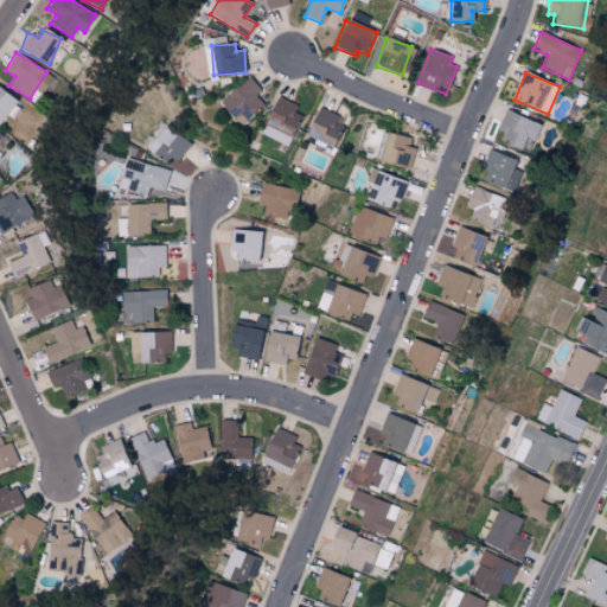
[(261,90),(249,77),(218,102),(238,126),(263,106),(255,96),(261,90)]
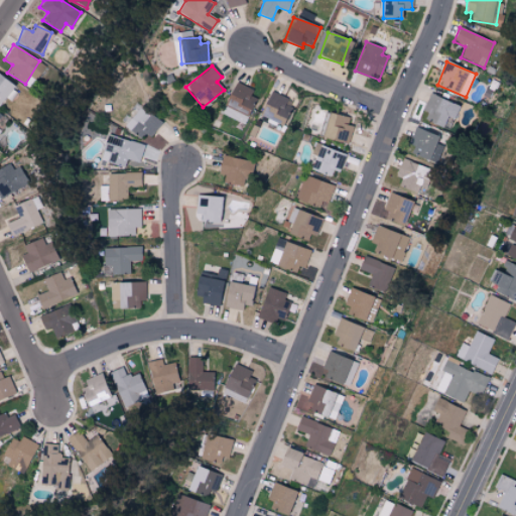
[(0,105),(13,85),(0,76),(0,105)]
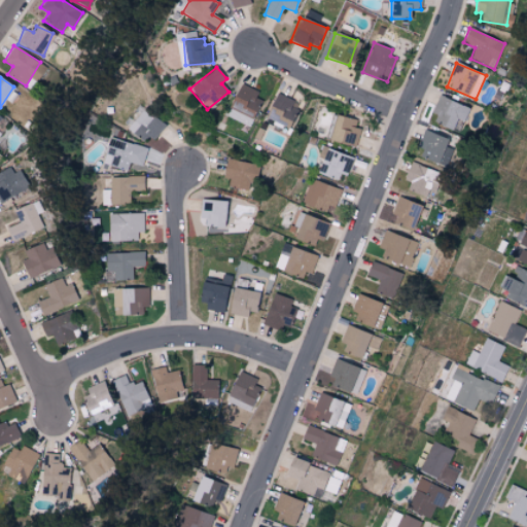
[(255,97),(257,92),(241,83),(224,114),(248,127),(261,100),(255,97)]
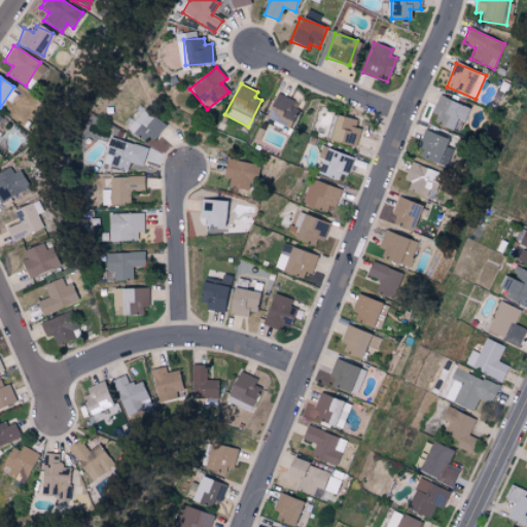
[(265,118),(289,129),(300,103),(275,93),(265,118)]
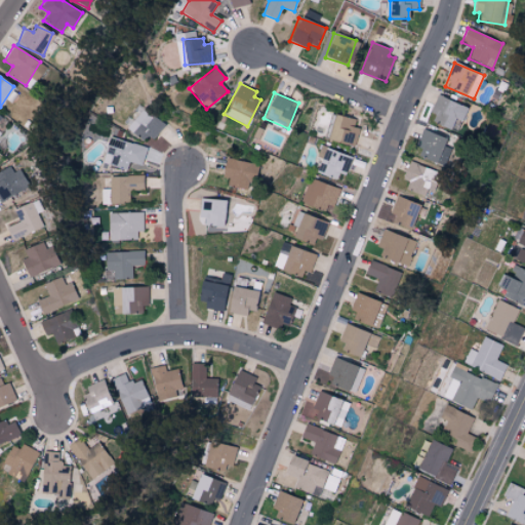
[(454,118),(461,121),(468,108),(439,95),(429,120),(449,129),(454,118)]
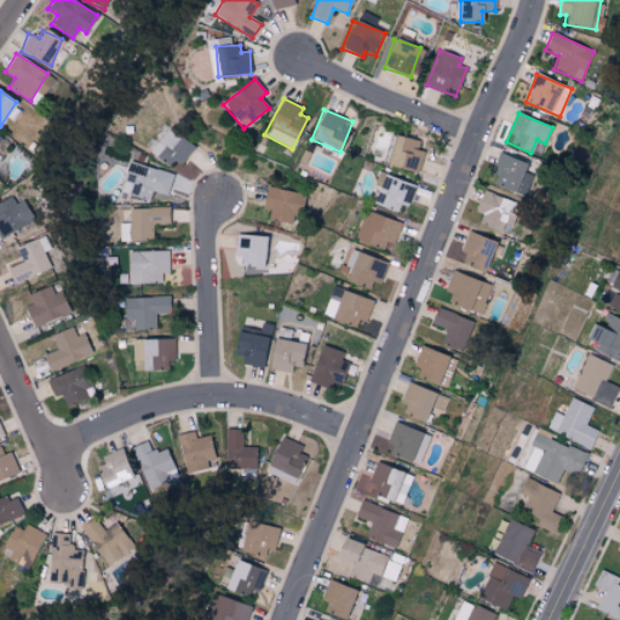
[(173,160),(182,166),(194,147),(167,127),(149,153),(168,167),(173,160)]
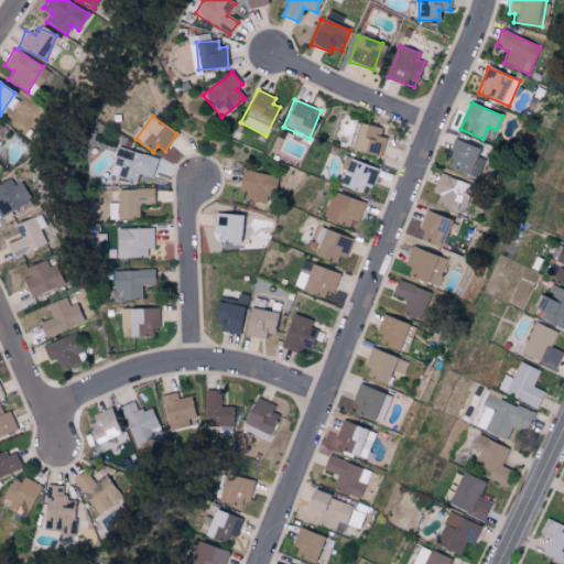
[(381,129),(358,122),(350,151),(380,158),(386,138),(380,137),(381,129)]
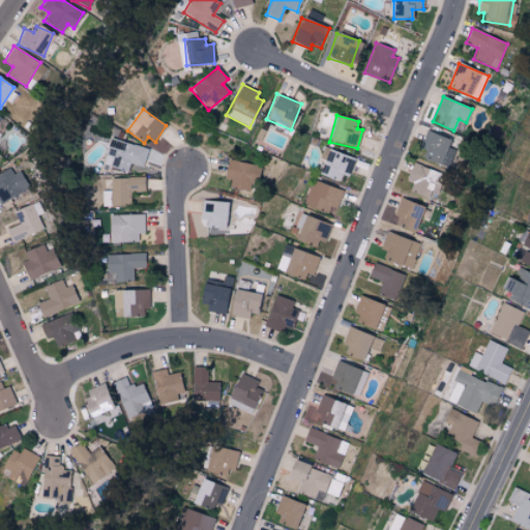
[(449,167),(458,142),(427,133),(418,157),(449,167)]
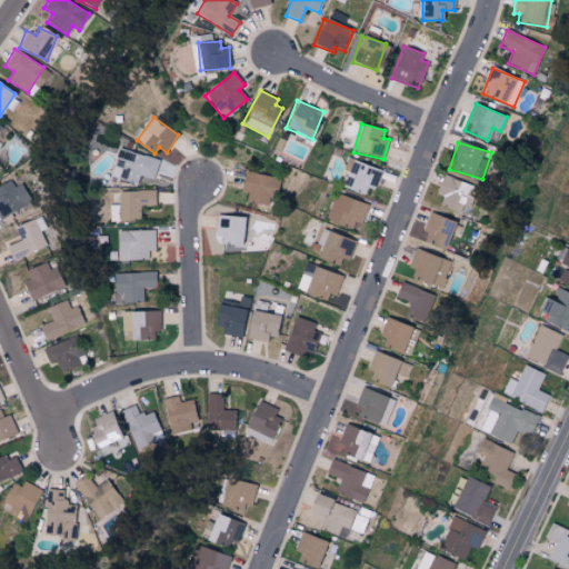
[(159,161),(120,148),(110,176),(137,185),(140,176),(152,179),(159,161)]
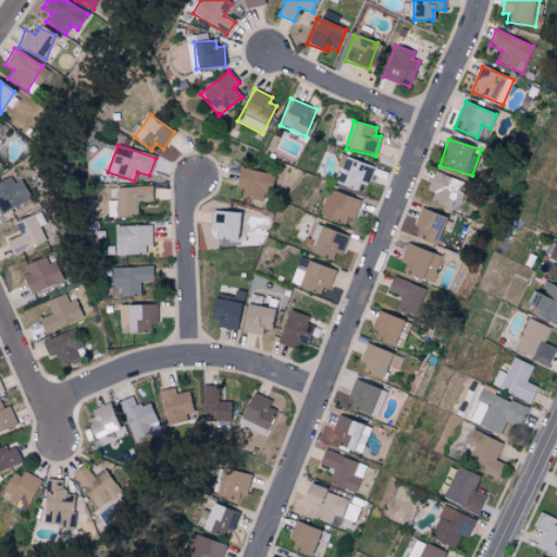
[(367,184),(373,169),(345,156),(333,182),(357,192),(361,181),(367,184)]
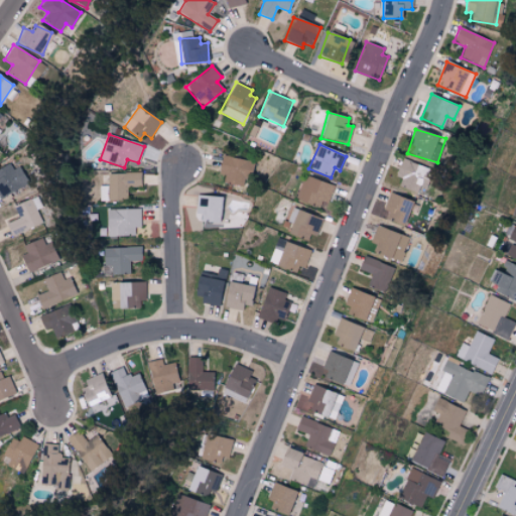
[(218,173),(225,175),(224,182),(243,186),(246,171),(252,173),(254,162),(222,154),(218,173)]
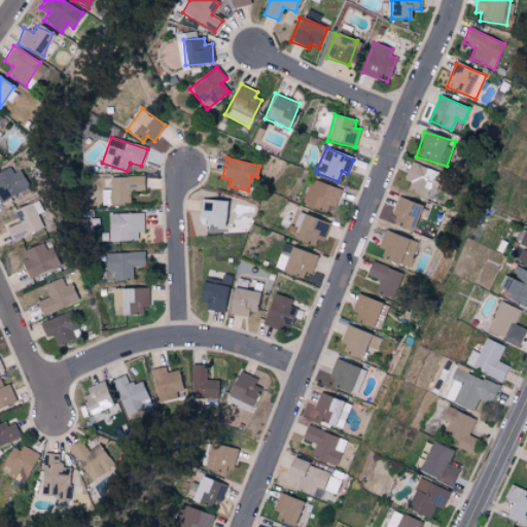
[(402,188),(426,199),(437,173),(413,163),(402,188)]
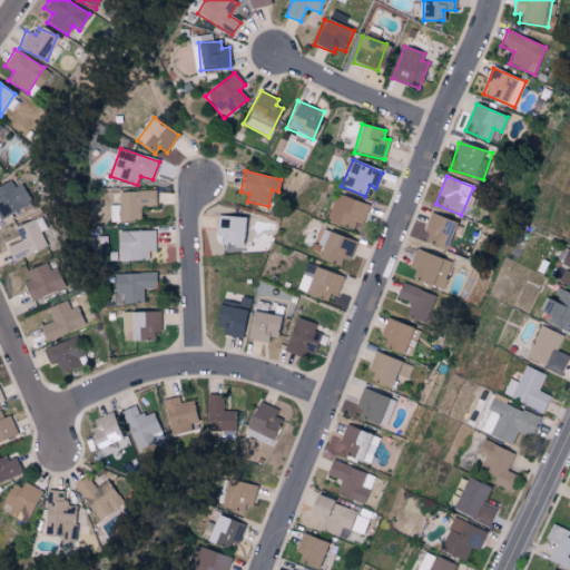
[(13,187),(11,180),(0,185),(0,217),(30,204),(20,184),(13,187)]
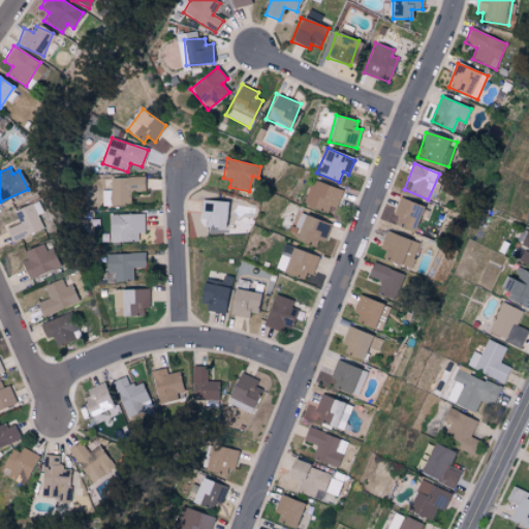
[(144,177),(112,178),(112,190),(103,190),(103,206),(130,206),(130,191),(145,191),(144,177)]
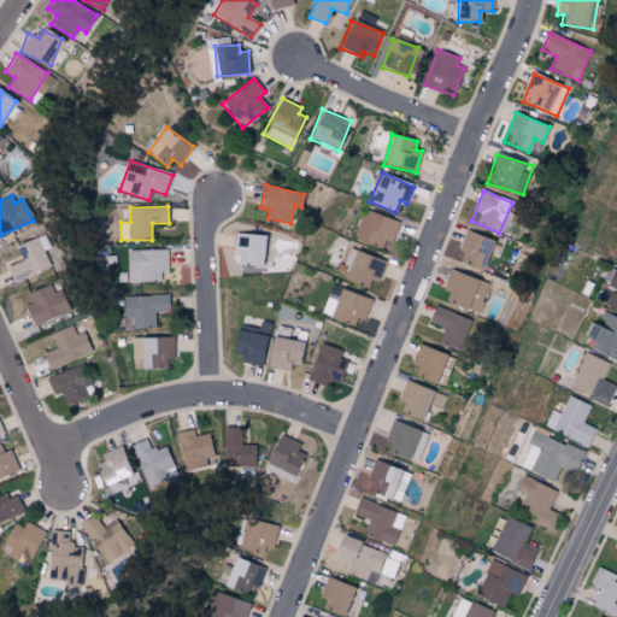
[(382,248),(385,240),(393,244),(399,222),(366,211),(358,241),(382,248)]
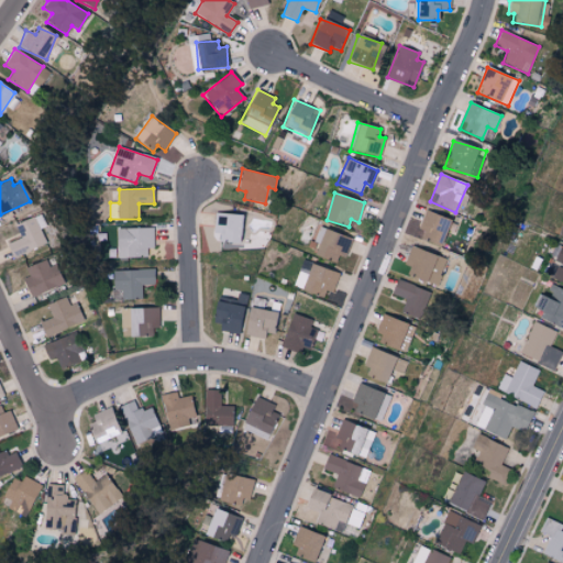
[(450,220),(426,211),(417,238),(440,246),(450,220)]
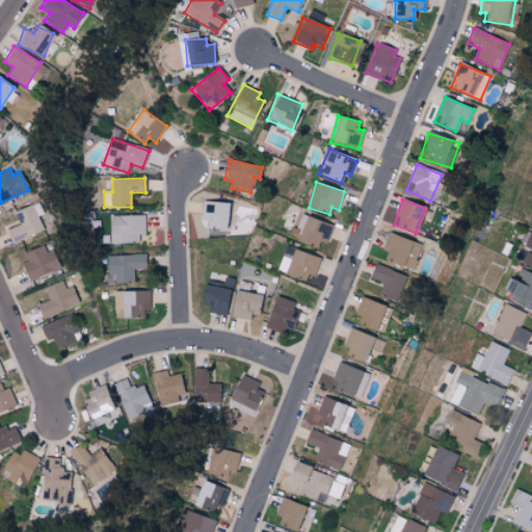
[(36,216),(42,214),(37,203),(14,212),(19,225),(7,230),(11,243),(43,231),(36,216)]
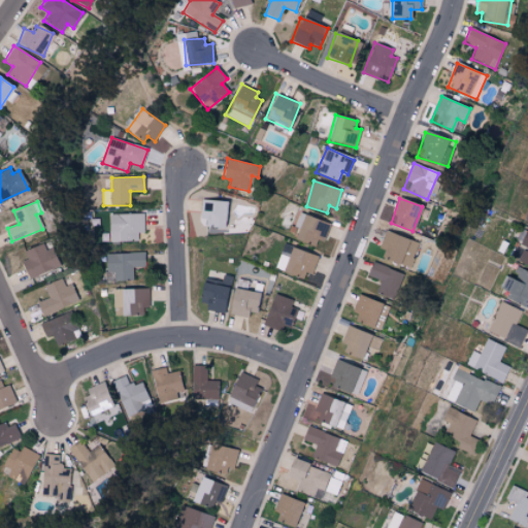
[(224,229),(225,201),(201,201),(201,220),(207,220),(207,228),(224,229)]
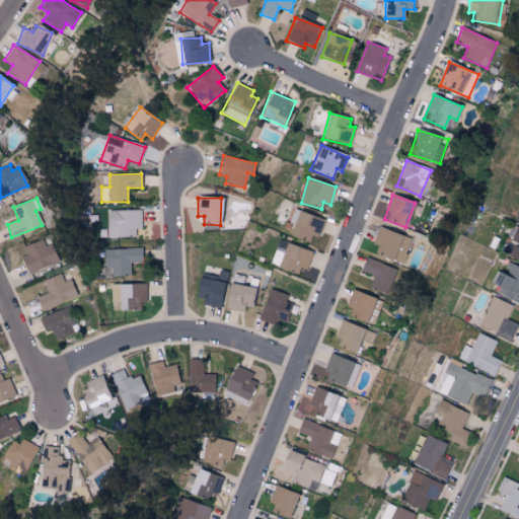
[(109,237),(136,237),(136,229),(143,229),(143,210),(109,211),(109,237)]
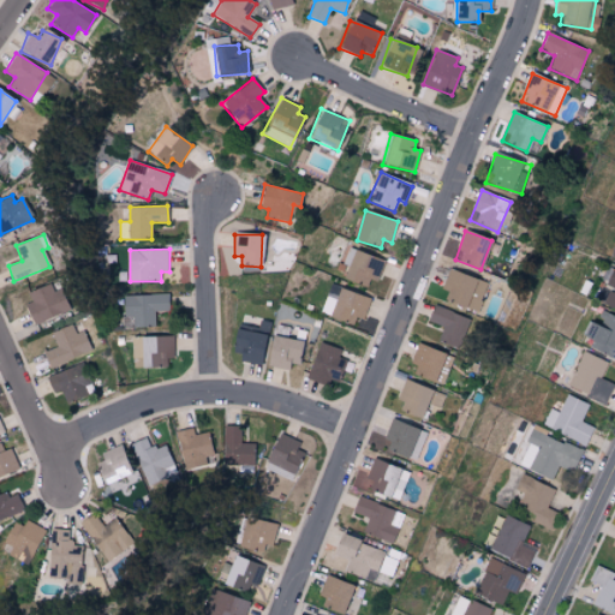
[(341,278),(365,286),(369,275),(378,279),(384,261),(347,249),(342,264),(346,266),(341,278)]
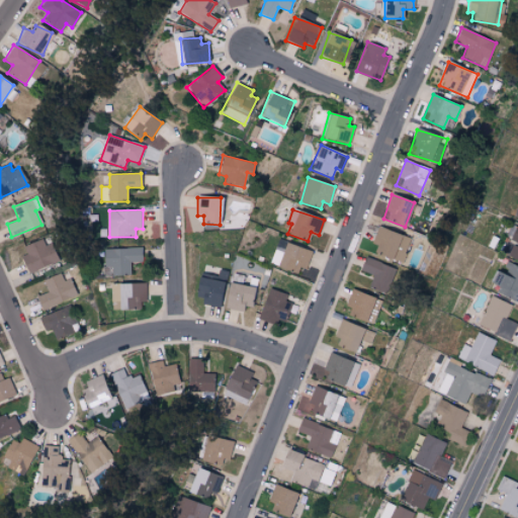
[(517,226),(516,226),(510,240),(515,242),(509,257),(517,260),(517,226)]
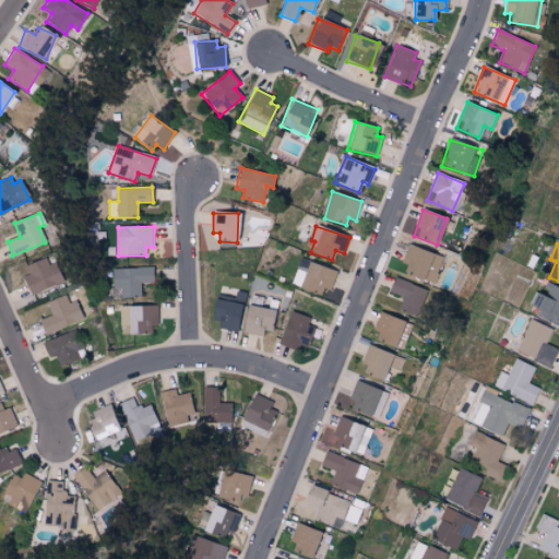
[(442,258),(408,245),(401,263),(408,266),(405,274),(431,285),(442,258)]
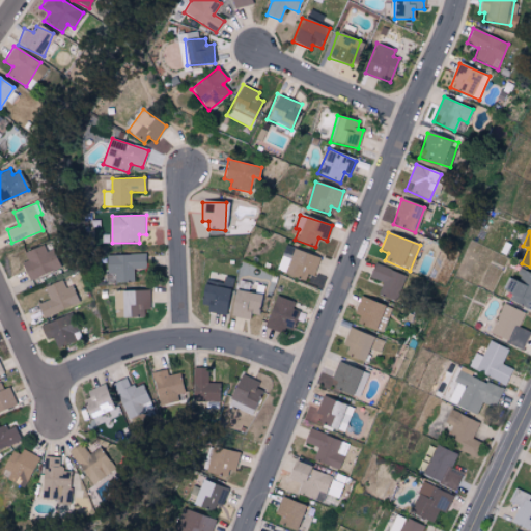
[(57,271),(49,243),(24,251),(27,260),(22,262),(27,280),(57,271)]
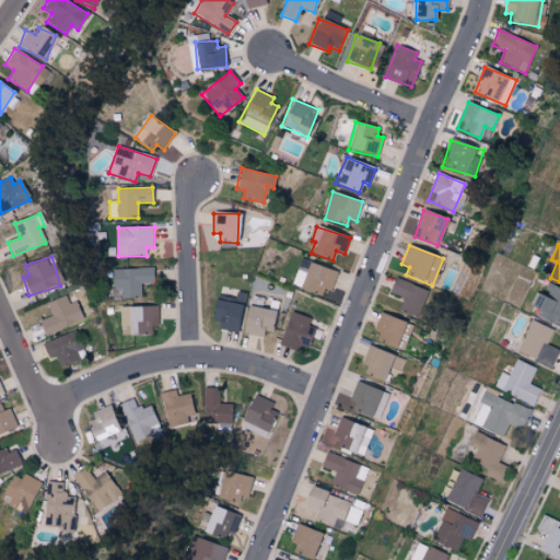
[(327,298),(336,271),(300,259),(291,286),(327,298)]
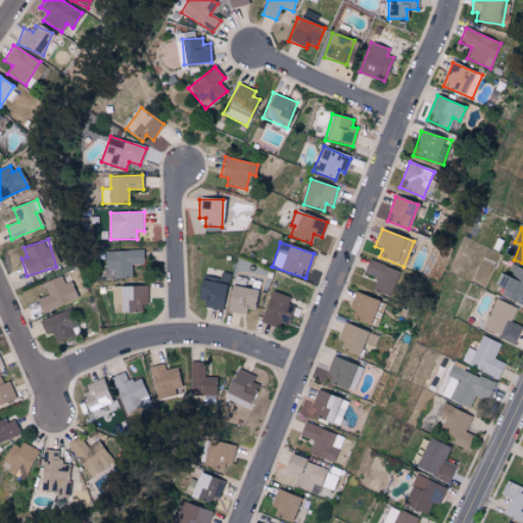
[(104,251),(105,279),(132,278),(132,265),(144,265),(143,250),(104,251)]
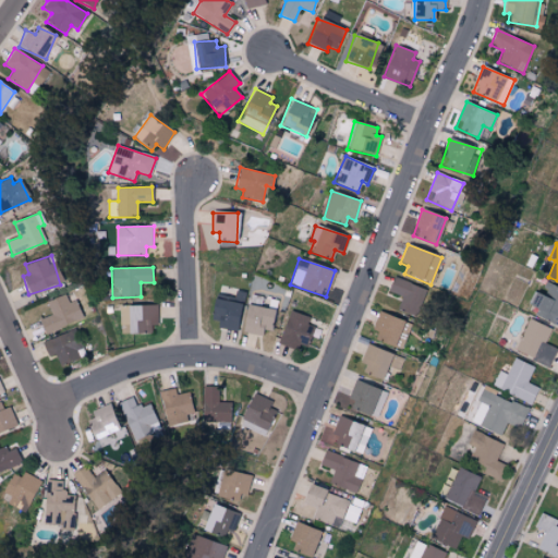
[(387,291),(402,296),(397,308),(411,314),(421,287),(392,277),(387,291)]
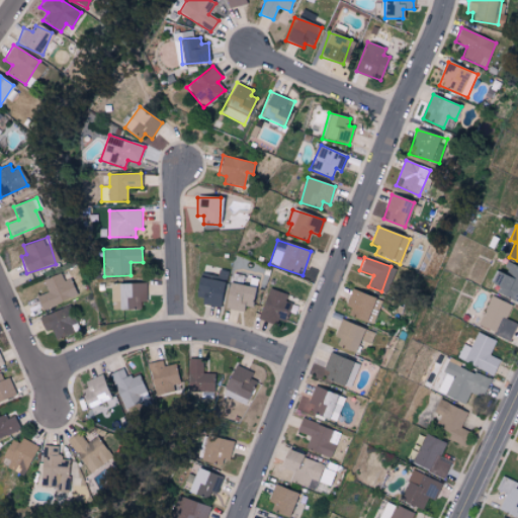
[(517,266),(508,263),(504,274),(495,271),(491,284),(499,287),(497,294),(517,301),(517,266)]
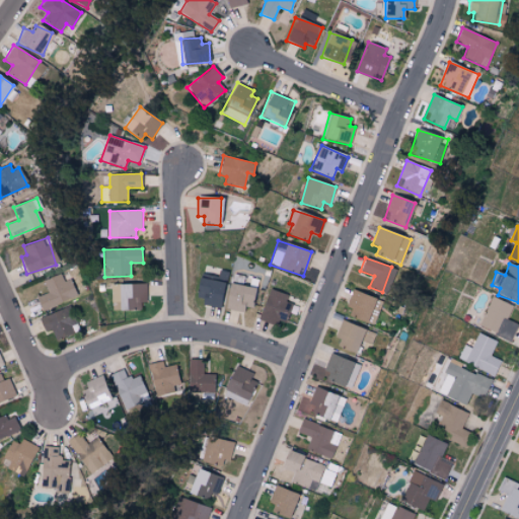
[(225,273),(218,272),(217,279),(198,277),(195,297),(203,298),(202,306),(220,308),(225,273)]
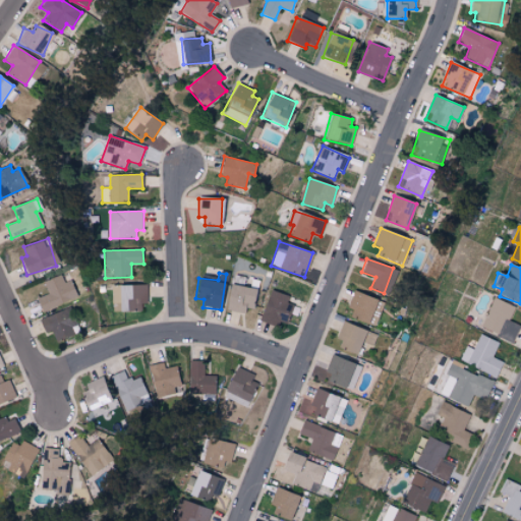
[(37,298),(42,311),(76,297),(70,280),(64,283),(61,275),(43,282),(48,294),(37,298)]
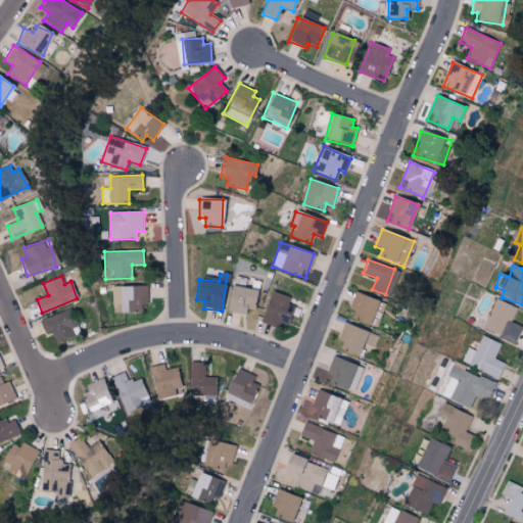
[(119,287),(119,314),(142,313),(141,305),(147,304),(147,286),(119,287)]
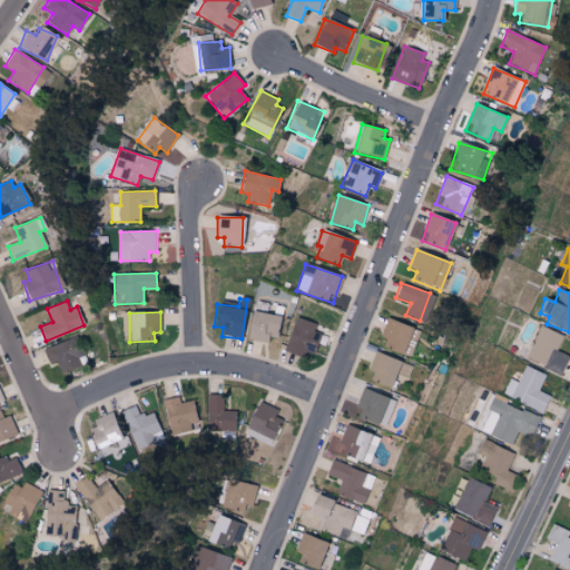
[(279,316),(251,312),(246,340),(267,343),(268,336),(276,338),(279,316)]
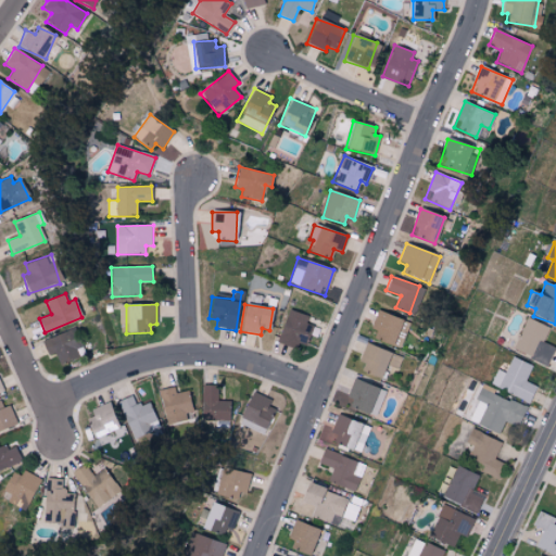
[(306,323),(308,317),(290,310),(276,342),(300,352),(312,325),(306,323)]
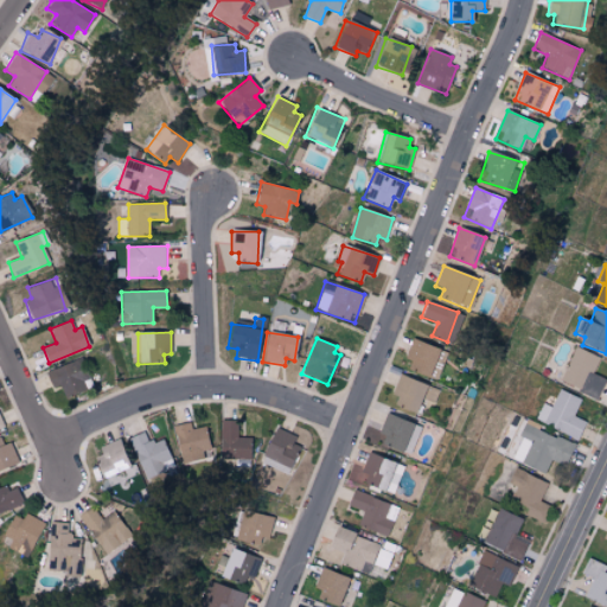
[(430,378),(439,349),(410,340),(406,360),(413,362),(409,372),(430,378)]
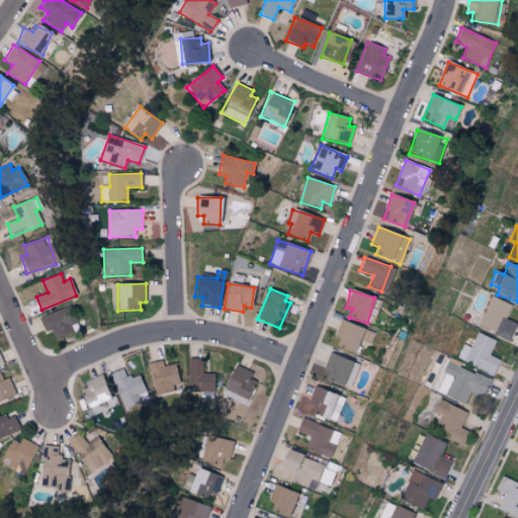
[(506,319),(512,306),(491,295),(478,326),(509,340),(517,324),(506,319)]
